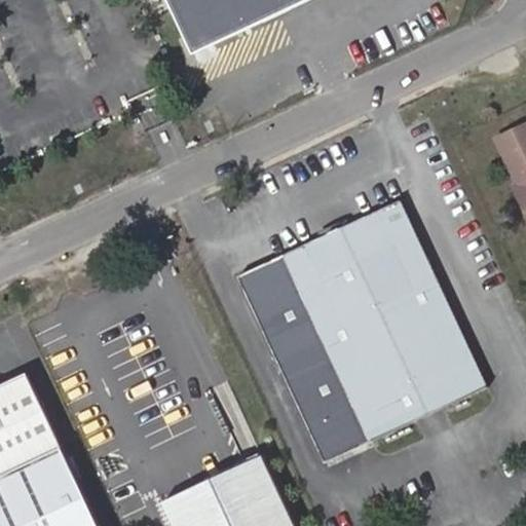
[(166,0),(182,34),(210,44),(305,0),(166,0)]
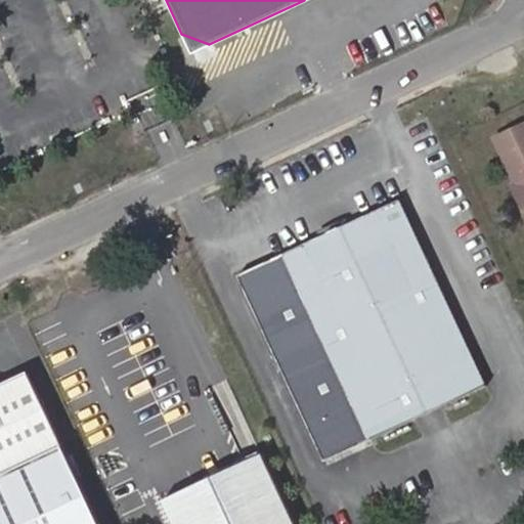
[(189,52),(209,44),(181,34),(189,52)]
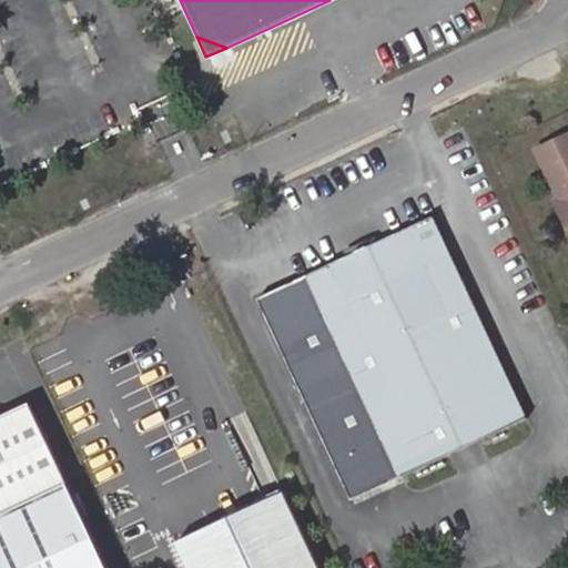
[(567,133),(536,149),(559,199),(556,200),(567,225),(567,133)]
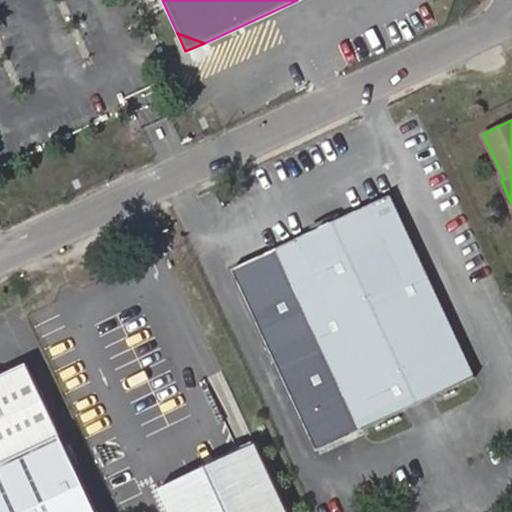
[(389,195),(231,268),(315,447),(472,375),(389,195)]
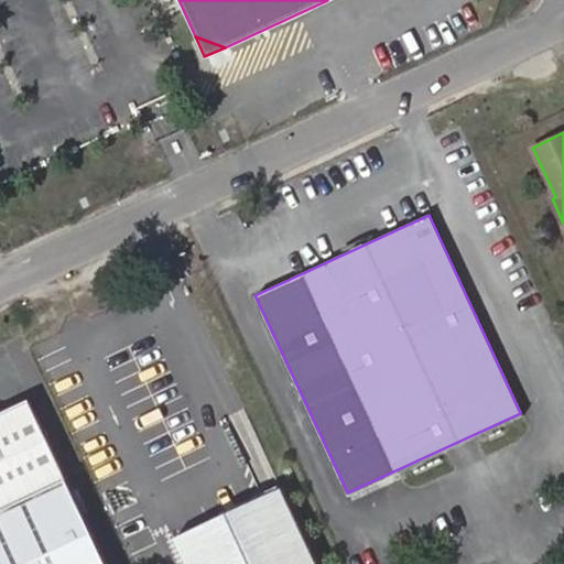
[(0,511),(64,481),(25,401),(0,412),(0,511)]
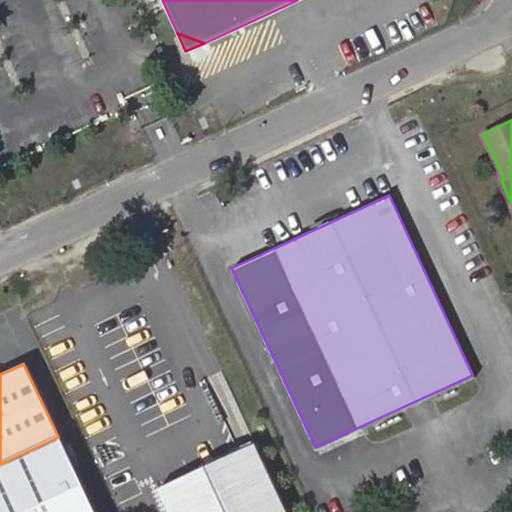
[(92,511),(58,437),(0,464),(0,511),(92,511)]
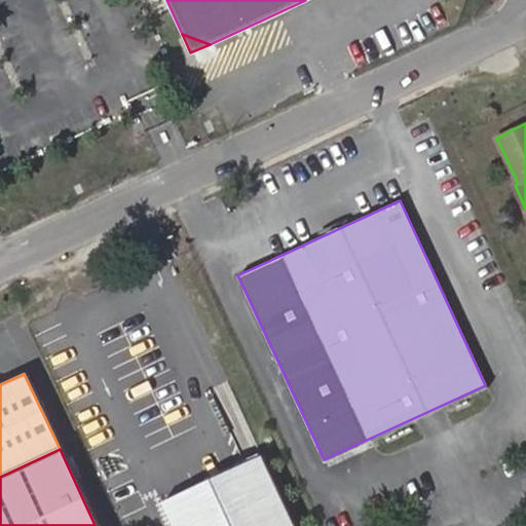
[(294,525),(261,455),(159,503),(168,525),(294,525)]
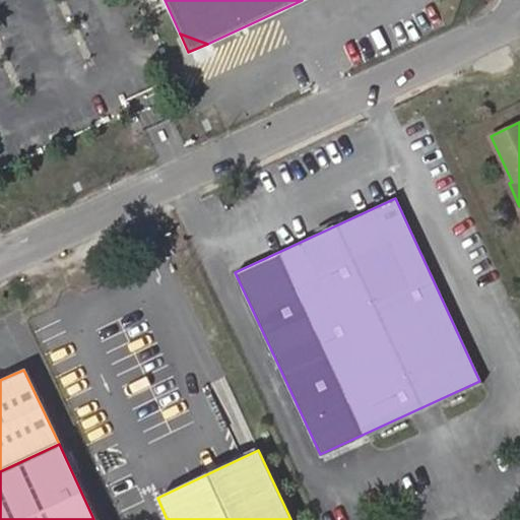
All buildings are outlined.
